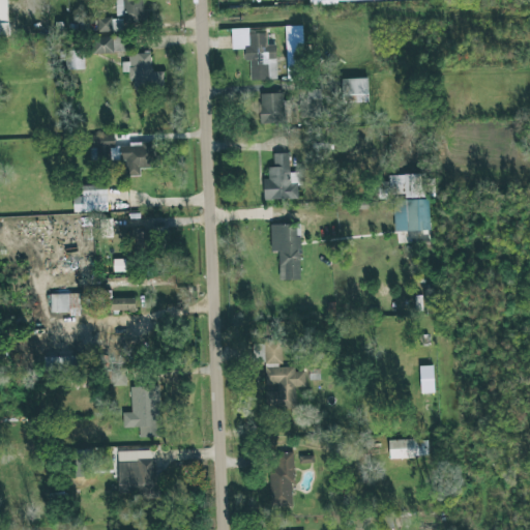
[(124,22),(141,23),(141,0),(116,0),(116,16),(124,16),(124,22)]
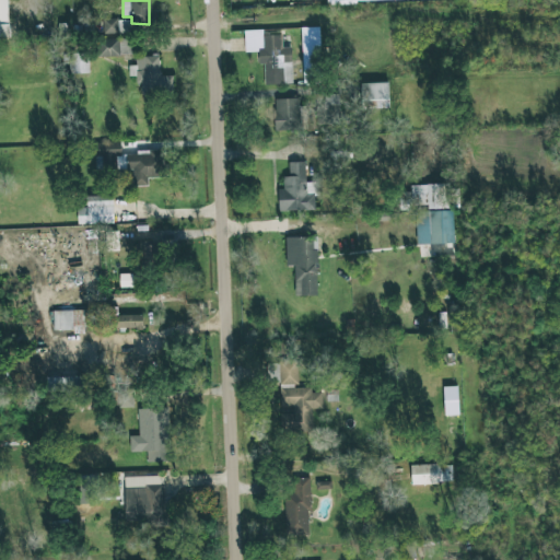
[(230,0),(230,9),(248,9),(247,0),(230,0)]
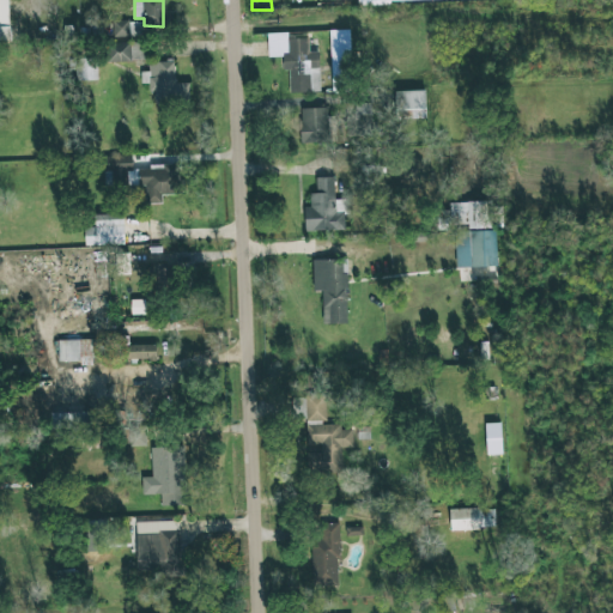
[(141,20),(113,22),(114,37),(143,36),(141,20)]
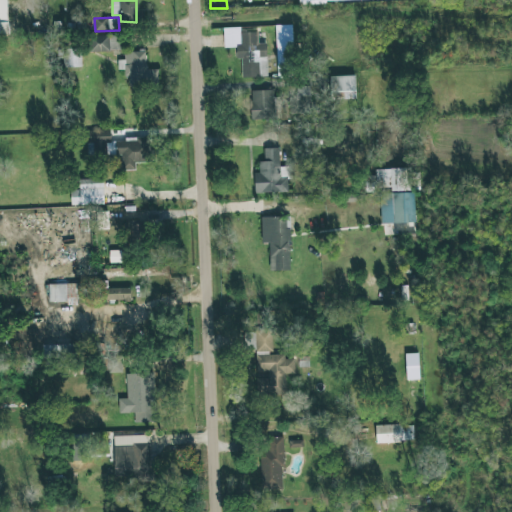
[(277,71),(294,71),(293,25),(276,25),(277,71)]
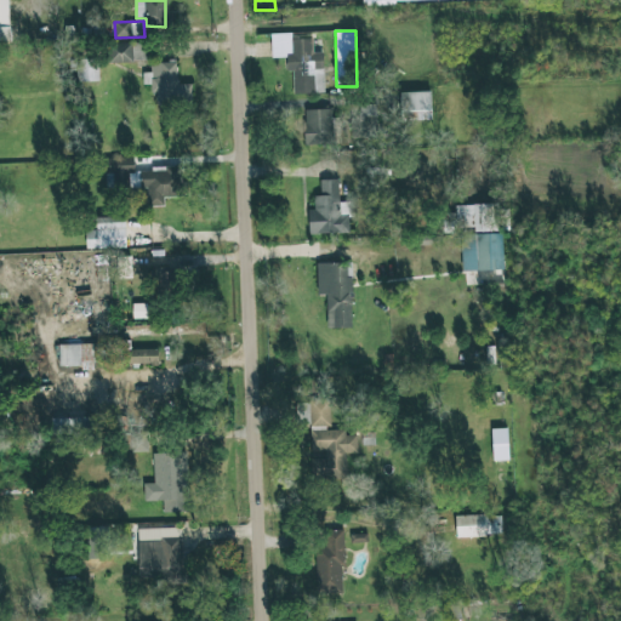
[(272,58),(285,58),(286,72),(292,70),(294,95),(325,93),(323,53),(313,53),(312,38),(302,39),(302,33),(271,34),(272,58)]
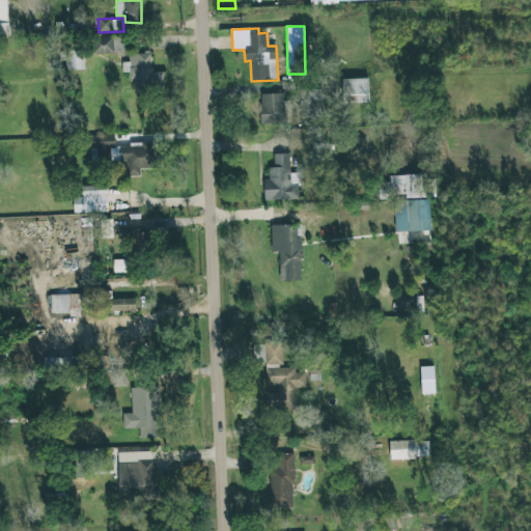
[(93,54),(126,53),(124,36),(93,37),(93,54)]
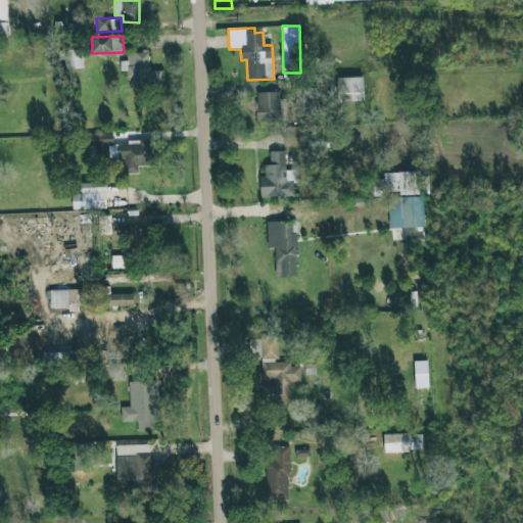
[(59,60),(65,59),(65,69),(84,68),(83,49),(59,50),(59,60)]
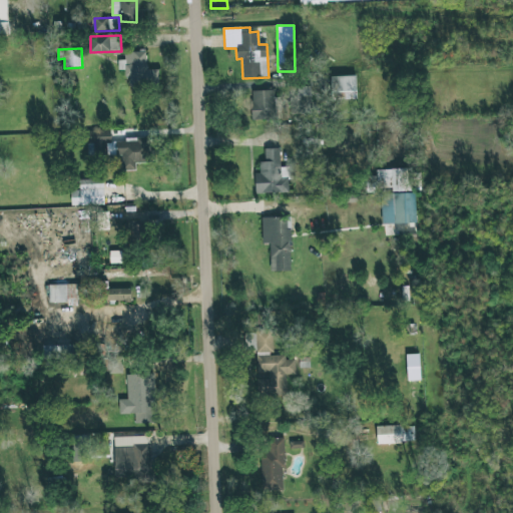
[(128,86),(158,85),(158,70),(146,70),(146,51),(124,52),(124,60),(118,61),(118,70),(127,70),(128,86)]
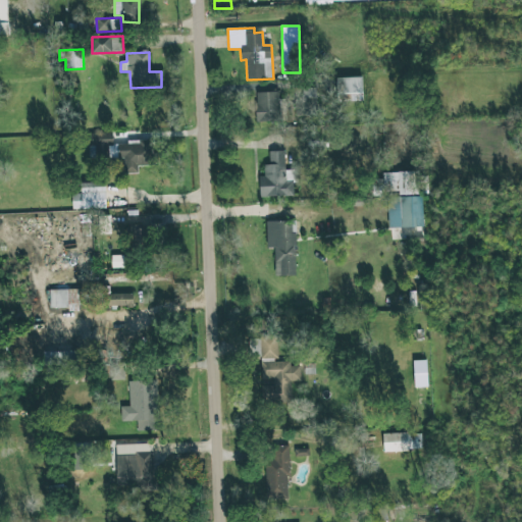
[(362,77),(336,77),(337,102),(363,101),(362,77)]
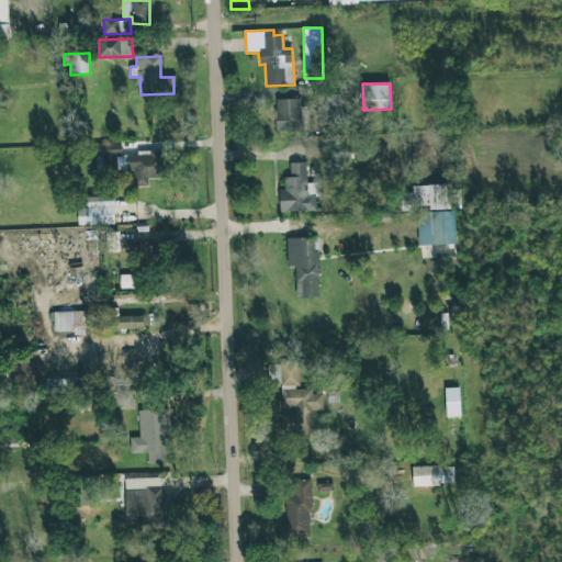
[(341,125),(341,94),(326,94),(325,108),(318,108),(318,125),(341,125)]
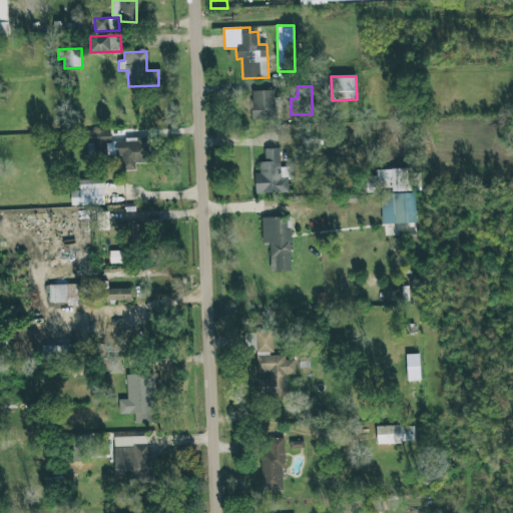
[(252,119),(275,119),(275,90),(251,91),(252,119)]
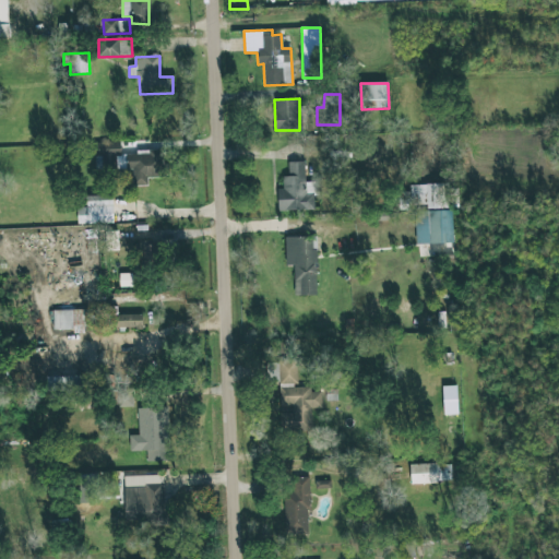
[(164,177),(163,152),(120,153),(120,142),(95,143),(96,169),(134,168),(134,186),(149,186),(149,177),(164,177)]
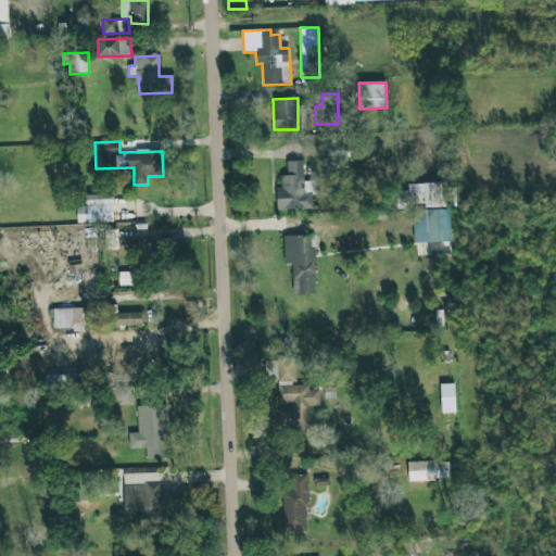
[(313,209),(312,196),(316,194),(315,181),(304,181),(303,161),(287,161),(287,175),(281,175),(281,187),(276,188),(277,210),(313,209)]
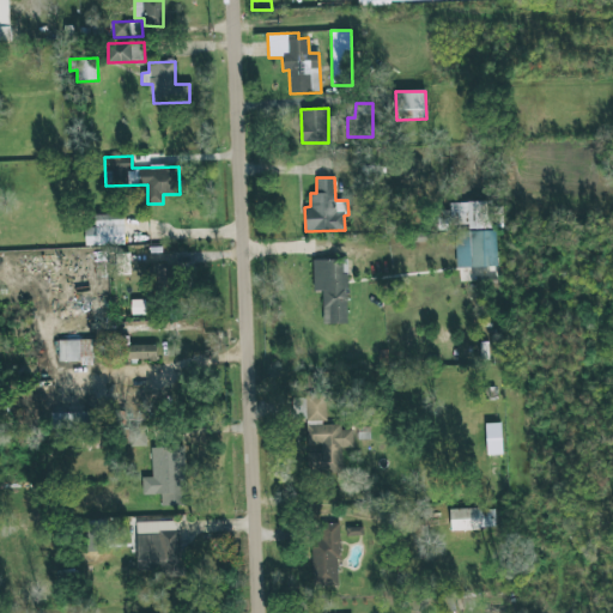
[(448,202),(449,217),(449,226),(468,225),(468,229),(491,229),(490,202),(448,202)]
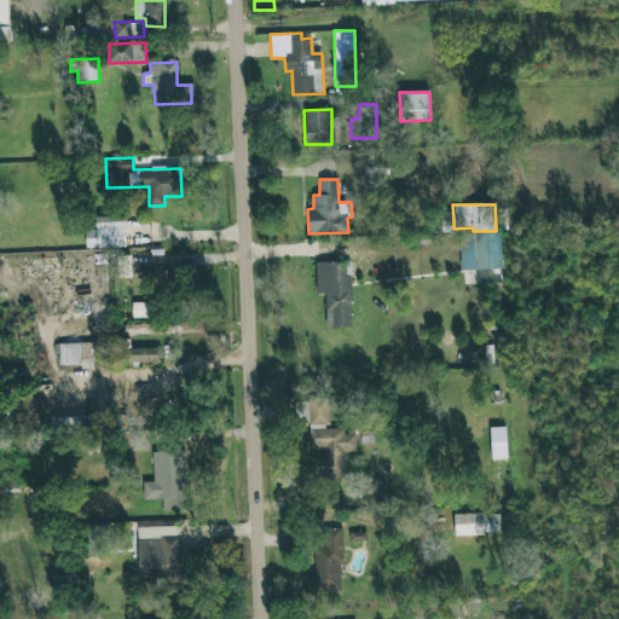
[(125,217),(96,218),(96,229),(85,230),(86,248),(126,247),(125,217)]
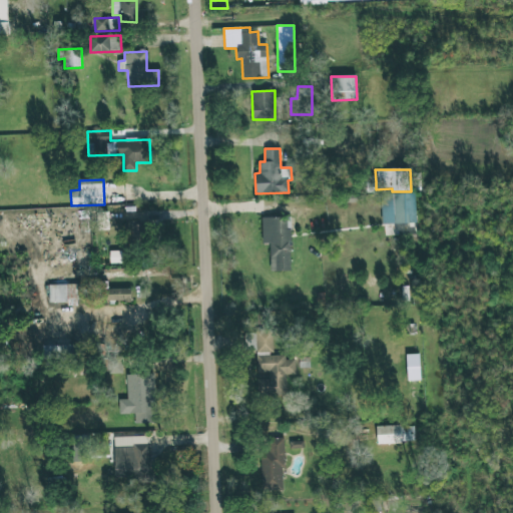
[(409,193),(381,194),(381,224),(415,222),(414,201),(409,202),(409,193)]
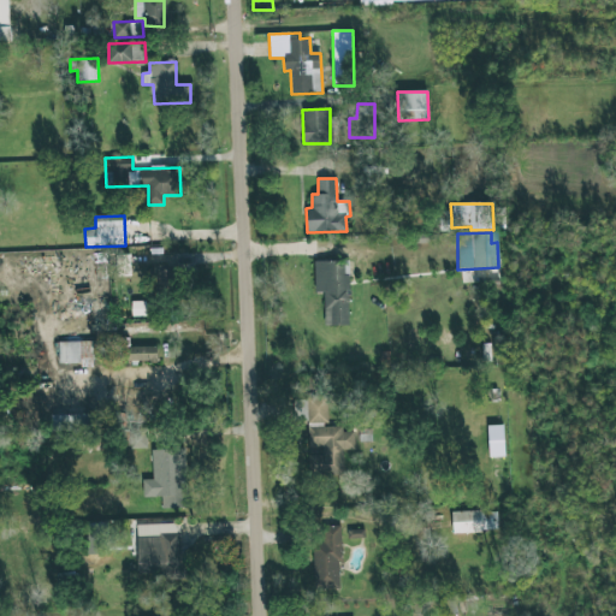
[(315,292),(324,292),(325,326),(350,325),(349,274),(344,274),(343,261),(314,262),(315,292)]
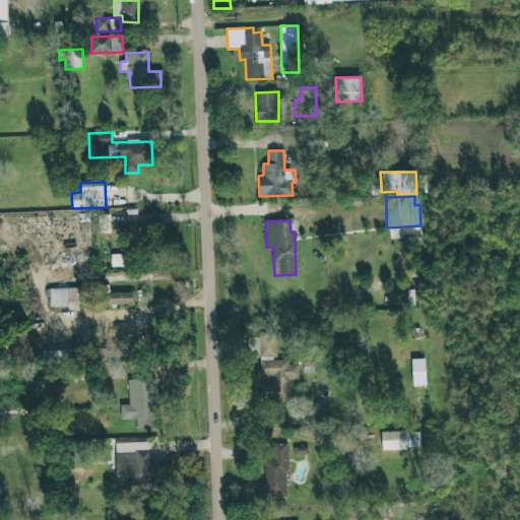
[(70,307),(70,311),(79,310),(78,288),(50,288),(50,307),(70,307)]
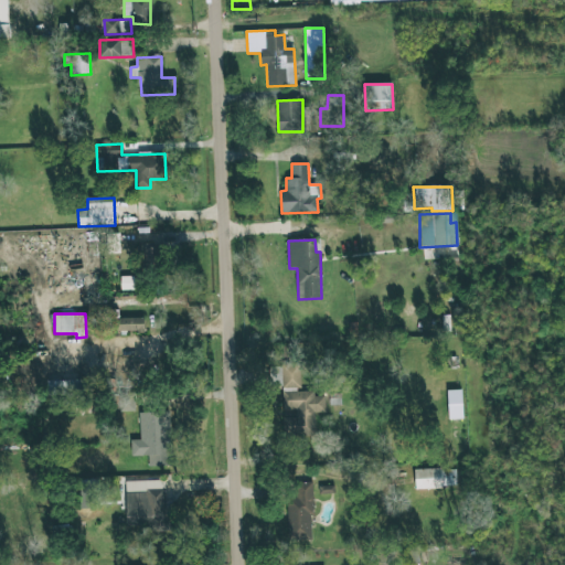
[(118,332),(145,331),(145,318),(117,319),(118,332)]
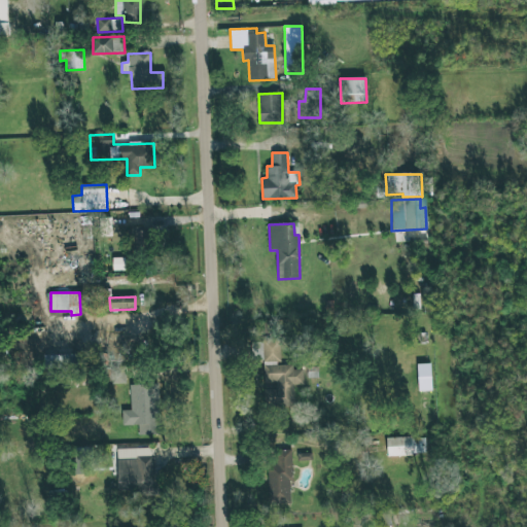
[(294,407),(294,385),(304,385),(304,370),(293,370),(293,364),(281,364),(280,342),(251,342),(251,360),(264,359),(264,383),(275,383),(275,389),(264,390),(265,407),(294,407)]
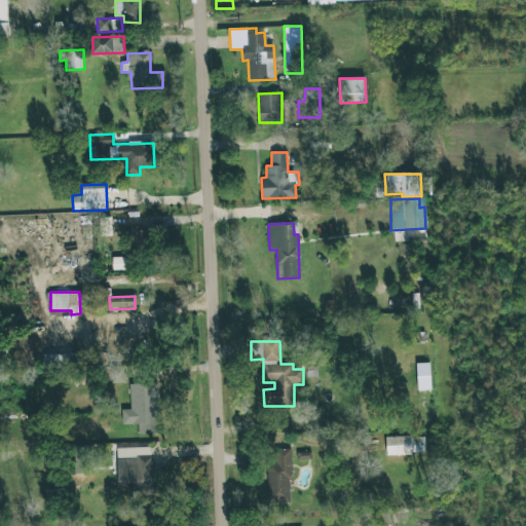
[(44,355),(44,369),(77,368),(77,353),(44,355)]
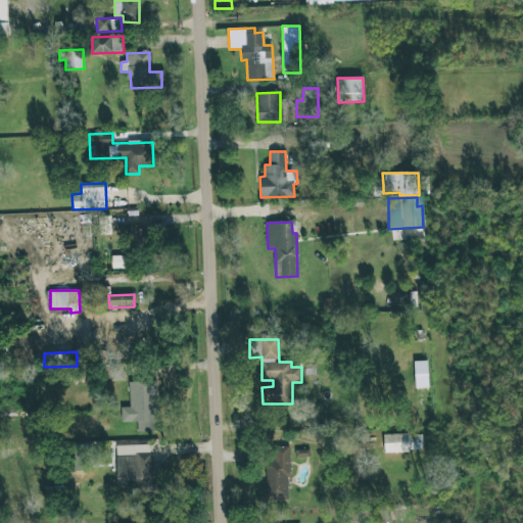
[(427,361),(414,362),(415,388),(428,388),(427,361)]
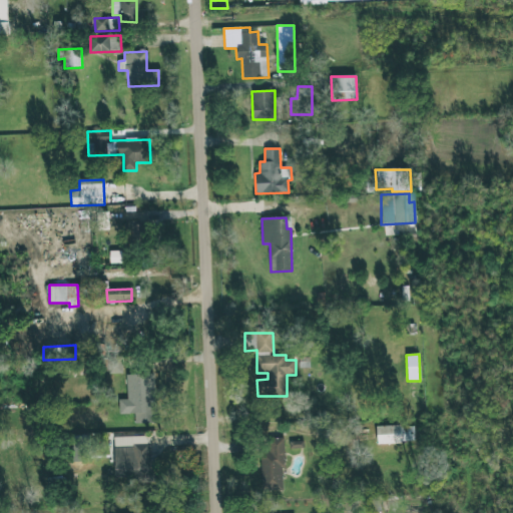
[(122,374),(122,357),(107,358),(107,374),(122,374)]
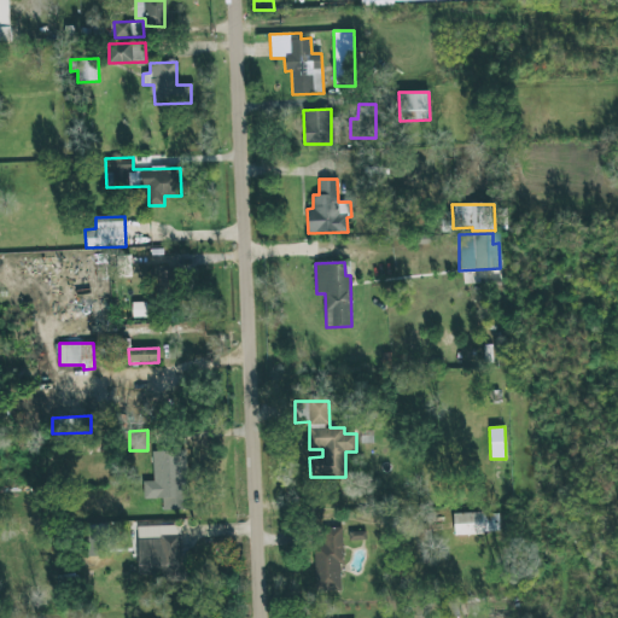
[(152,452),(153,481),(143,482),(144,499),(162,499),(163,511),(187,509),(184,450),(152,452)]
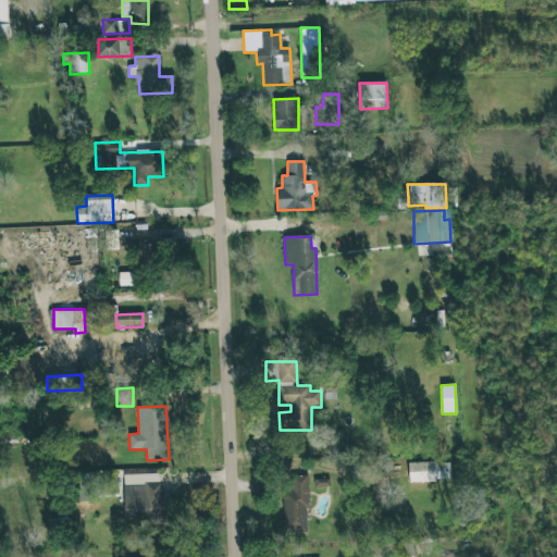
[(449,462),(409,463),(409,482),(450,481),(449,462)]
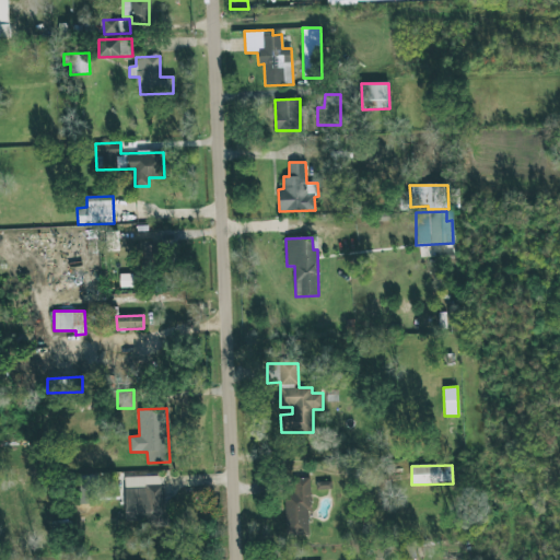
[(124,477),(125,526),(168,524),(168,512),(164,512),(163,476),(124,477)]
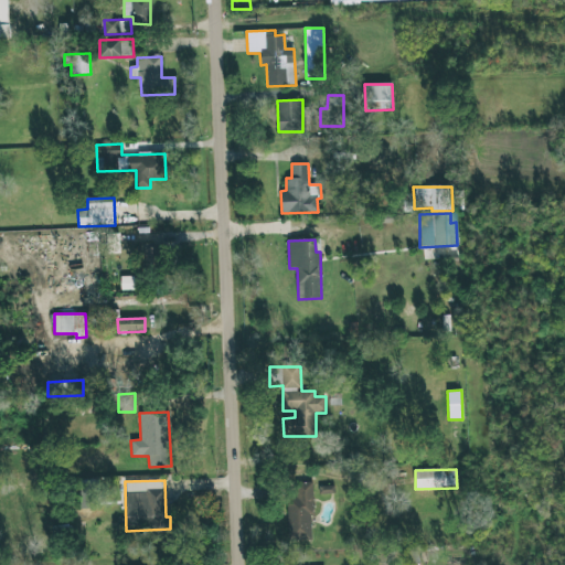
[(311,482),(288,483),(289,541),(313,541),(311,482)]
